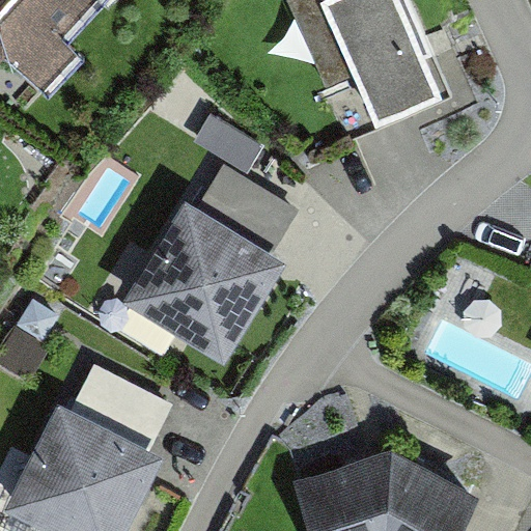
[(0,0),(0,78),(8,71),(34,98),(72,62),(53,44),(98,0),(0,0)]
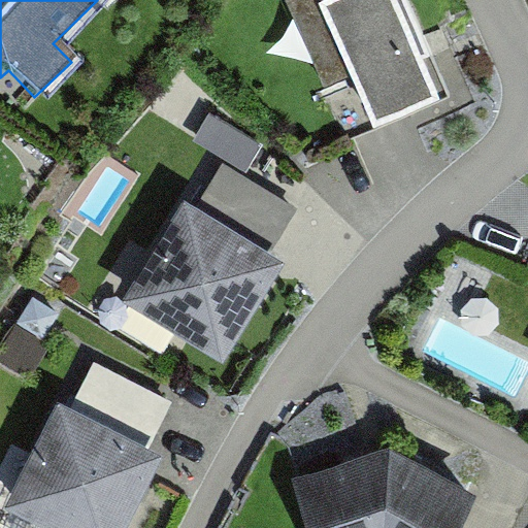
[(288,0),(327,86),(355,73),(373,114),(440,85),(401,0),(288,0)]
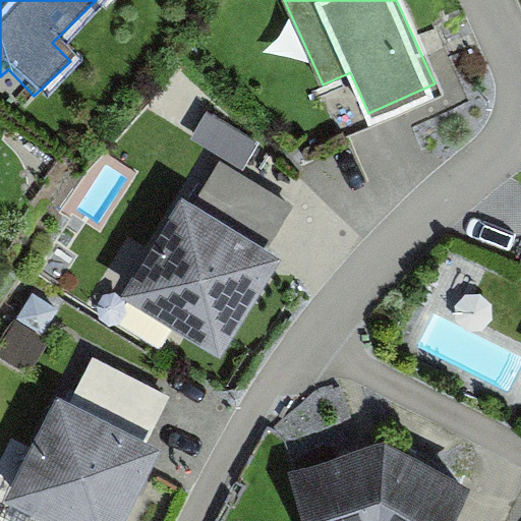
[(209,113),(192,140),(242,172),(259,146),(209,113)]
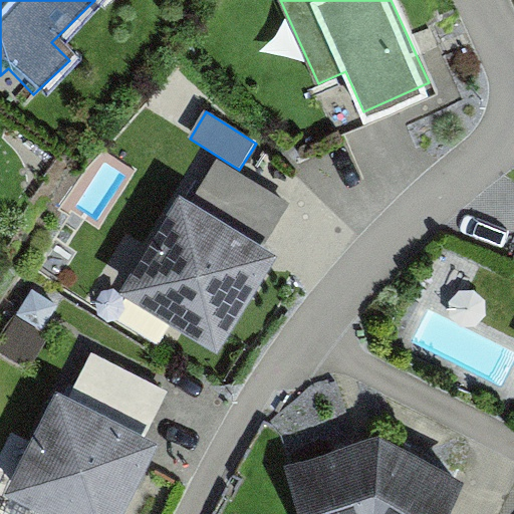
[(290,206),(219,161),(192,203),(264,248),(290,206)]
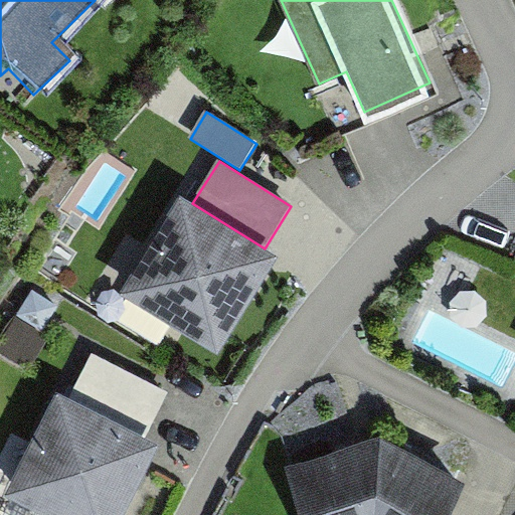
[(121,294),(218,356),(280,259),(265,248),(192,203),(182,197),(121,294)]
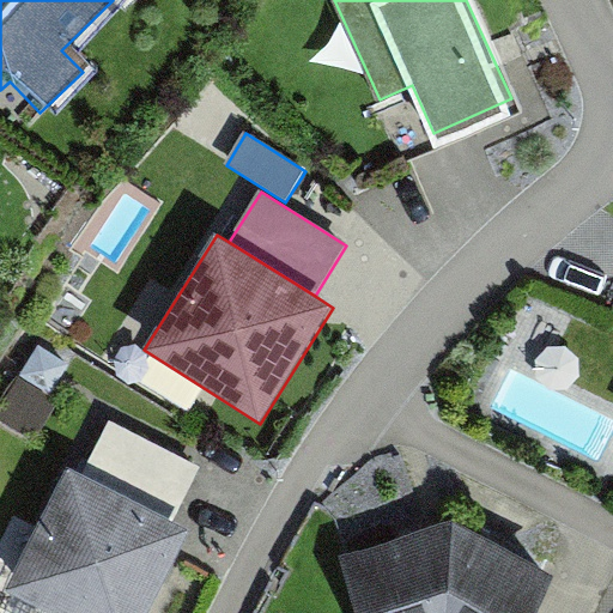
[(86,463),(178,510),(202,461),(110,414),(86,463)]
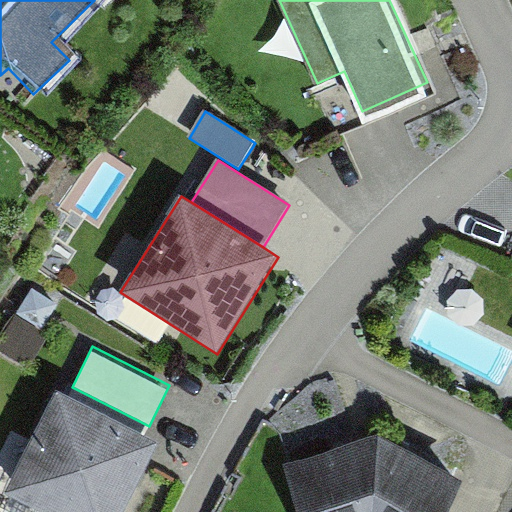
[(72,387),(57,380),(5,483),(63,511),(118,511),(160,431),(149,426),(72,387)]
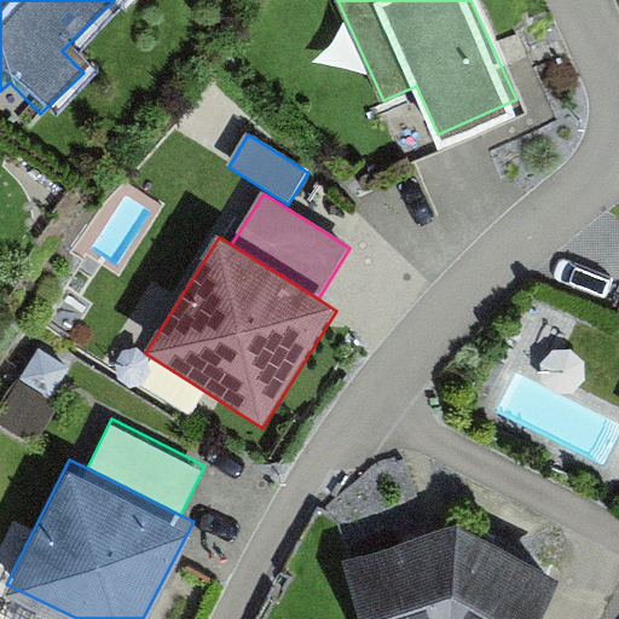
[(458,526),(342,562),(359,618),(539,618),(560,583),(458,526)]
